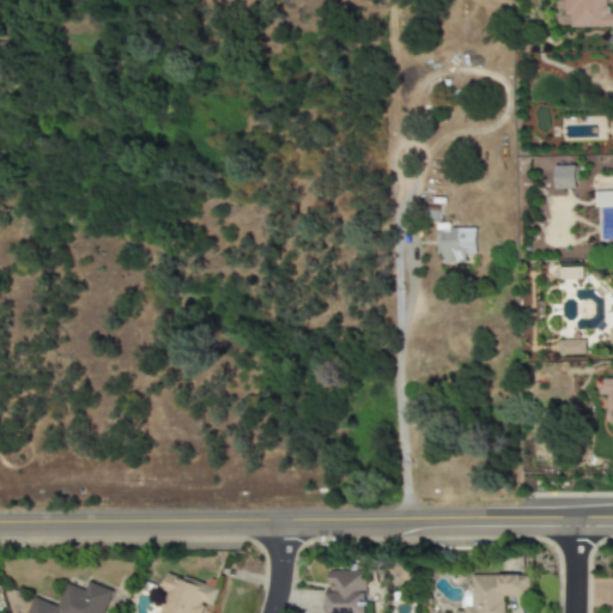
[(612,0),(564,0),(564,17),(570,17),(571,28),(612,26),(612,0)]
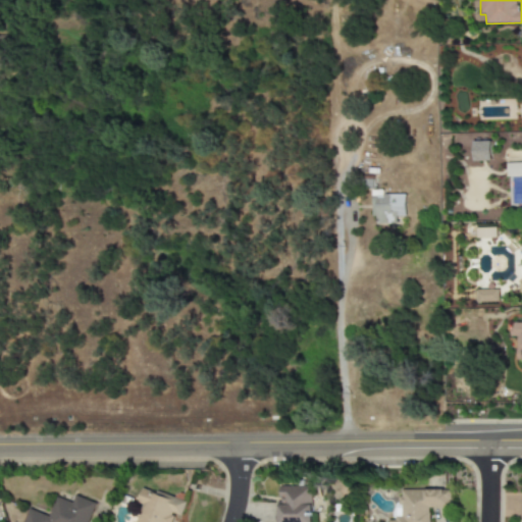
[(489,141),(472,142),(472,161),(489,161),(489,141)]
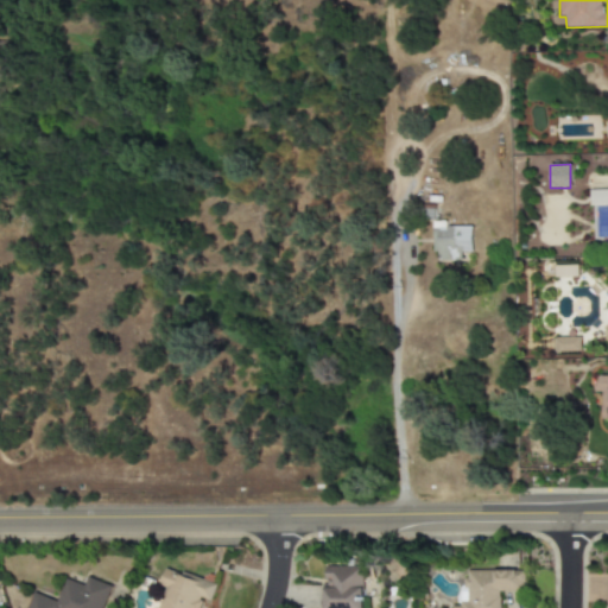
[(607,189),(590,190),(591,206),(607,204),(607,189)]
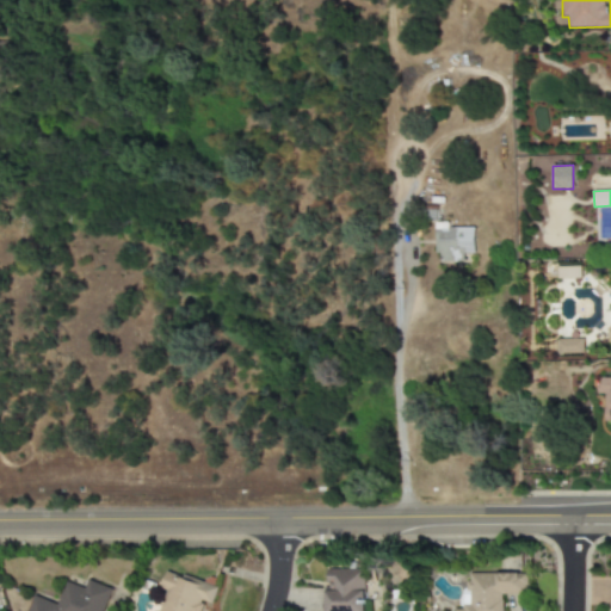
[(475,254),(474,228),(448,228),(448,222),(434,223),(436,263),(464,263),(464,254),(475,254)]
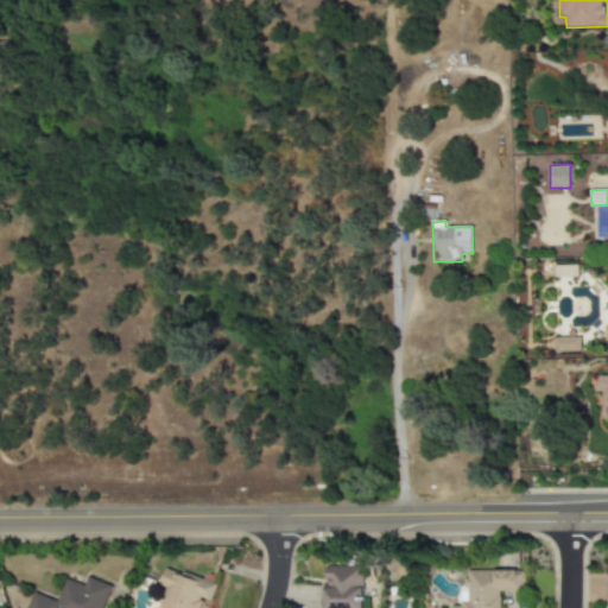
[(556,276),(577,277),(577,266),(556,266),(556,276)]
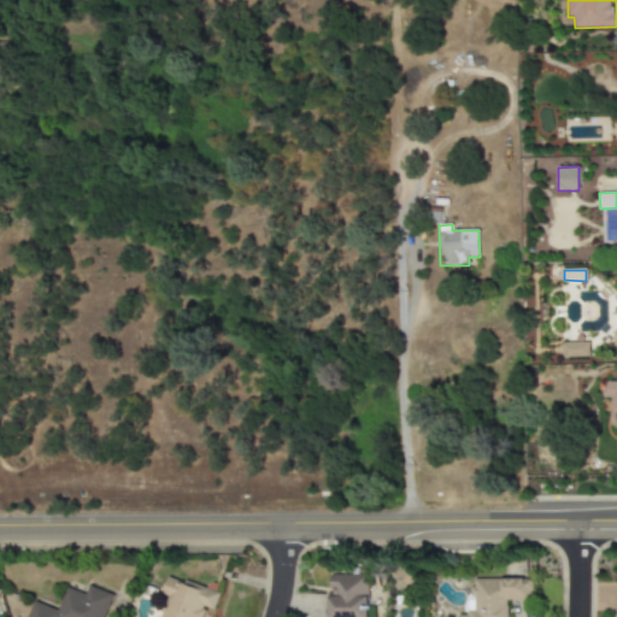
[(564,357),(589,357),(589,342),(564,344),(564,357)]
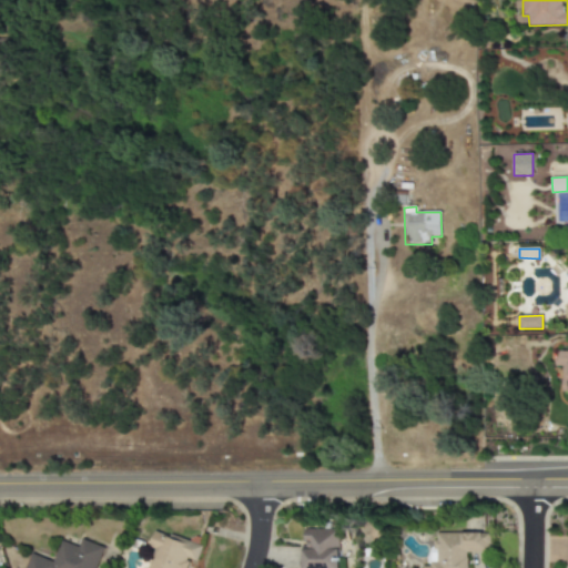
[(561,392),(567,392),(567,351),(557,351),(556,366),(563,366),(561,392)]
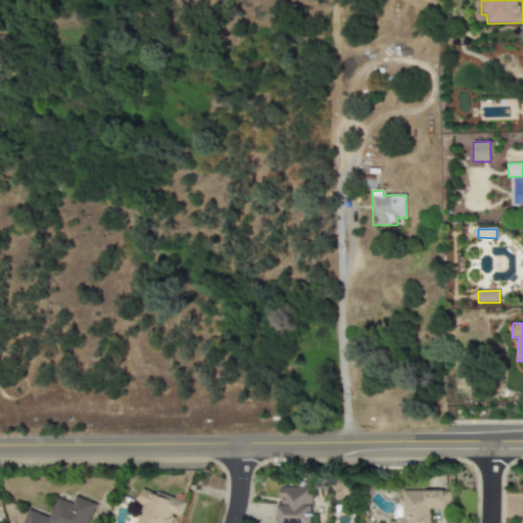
[(311,522),(312,487),(279,486),(279,502),(278,502),(278,522),(311,522)]
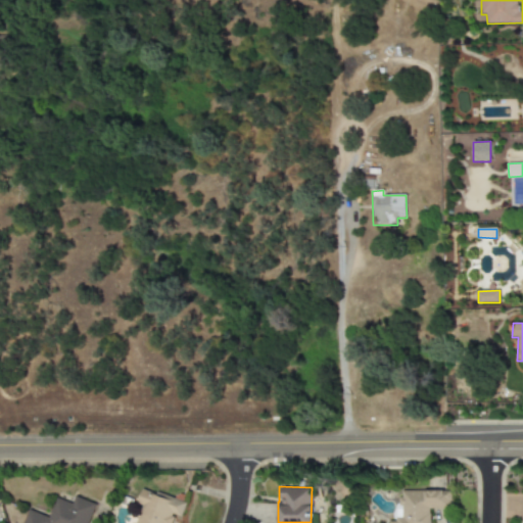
[(185,503),(141,488),(136,507),(140,508),(135,522),(171,522),(173,516),(181,518),(185,503)]
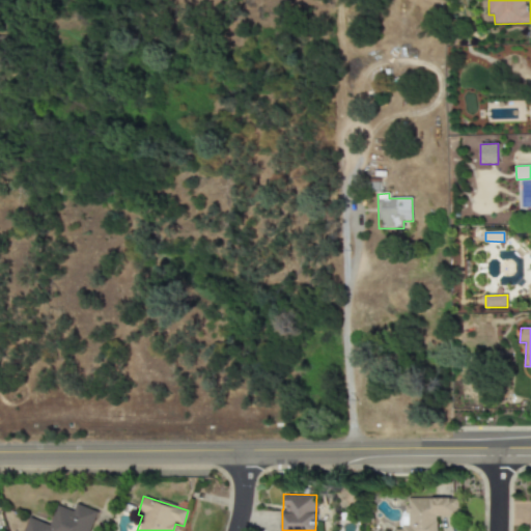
[(394,530),(436,530),(436,516),(457,516),(457,498),(402,498),(402,529),(394,529),(394,530)]
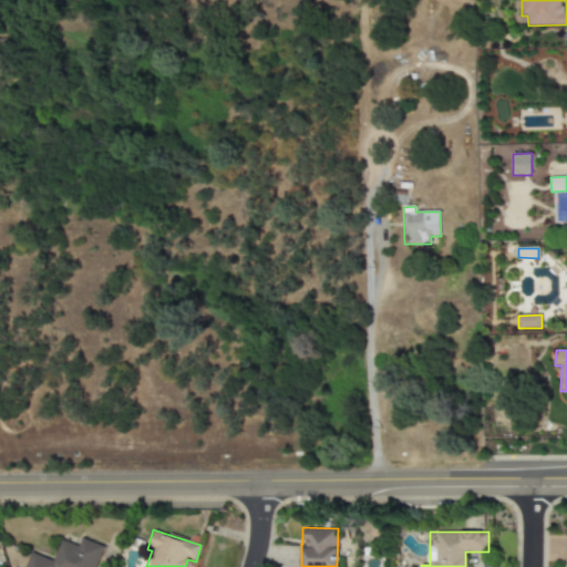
[(24,566),(93,566),(102,546),(81,538),(78,546),(61,539),(53,560),(31,553),(24,566)]
